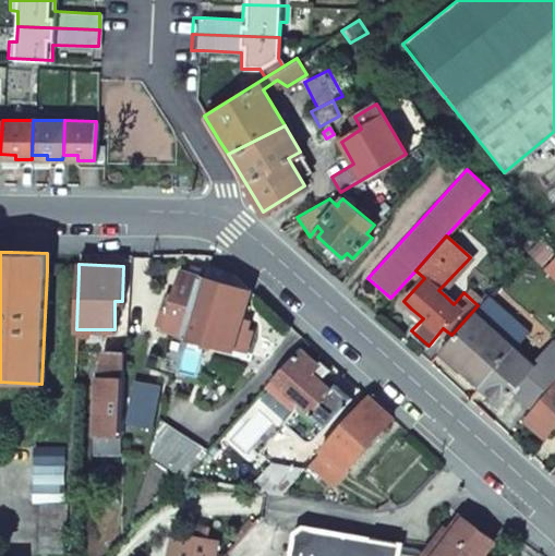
[(156,325),(164,327),(163,328),(184,335),(202,277),(197,274),(198,265),(191,264),(189,272),(176,269),(170,288),(175,290),(168,311),(160,309),(156,325)]
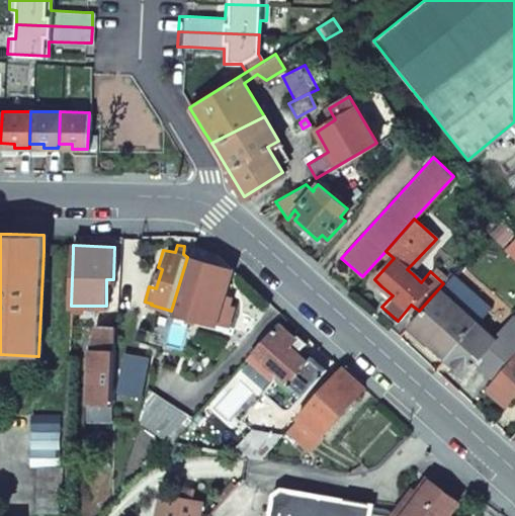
[(187,257),(171,311),(174,312),(172,319),(189,324),(191,317),(229,327),(235,307),(229,305),(232,296),(225,294),(232,269),(216,255),(191,245),(187,257)]
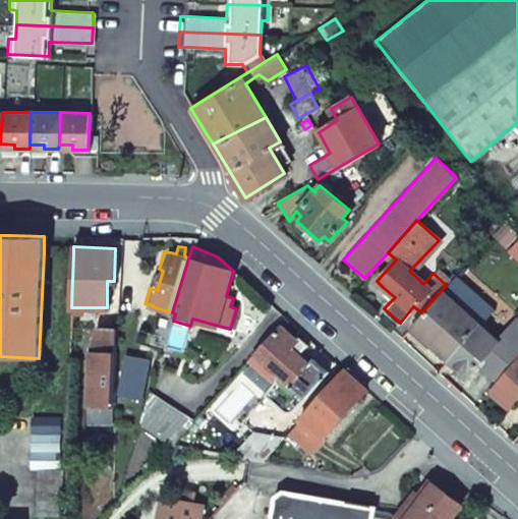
[(415,276),(419,271),(414,266),(409,271),(415,276)]
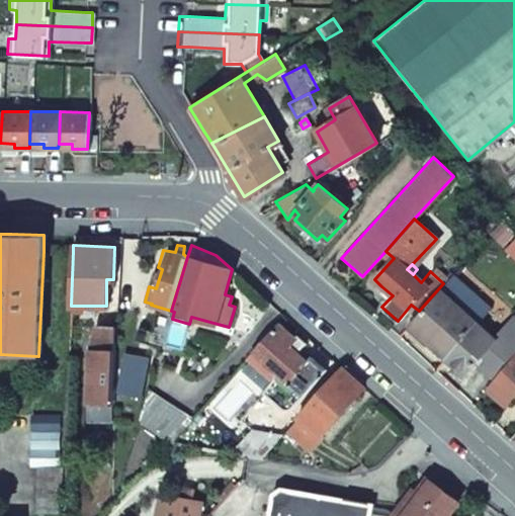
[(419,311),(408,324),(463,374),(474,361),(494,379),(514,354),(514,347),(504,338),(502,340),(498,344),(476,324),(480,320),(491,308),(451,273),(443,283),(419,311)]
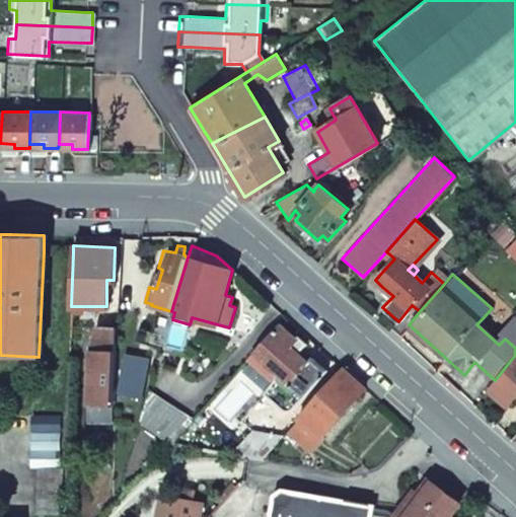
[(393,296),(382,287),(378,291),(389,300),(393,296)]
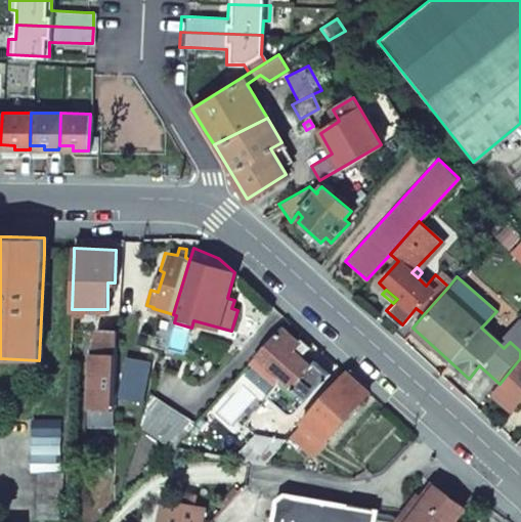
[(504,348),(508,344),(485,323),(481,328),(504,348)]
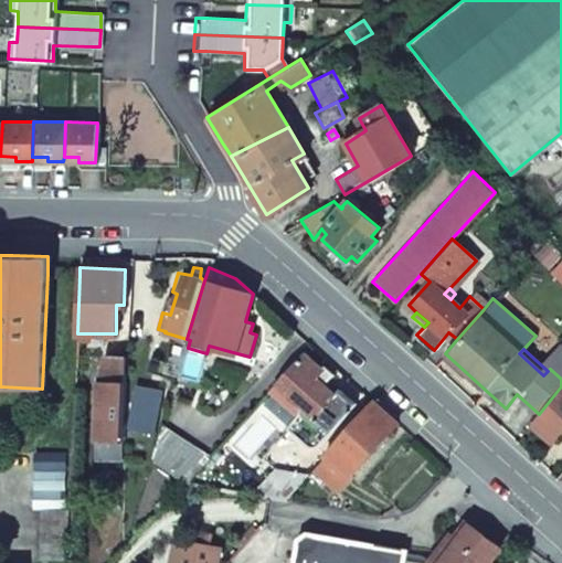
[(101,380),(98,441),(97,459),(123,459),(123,447),(126,356),(106,354),(101,380)]
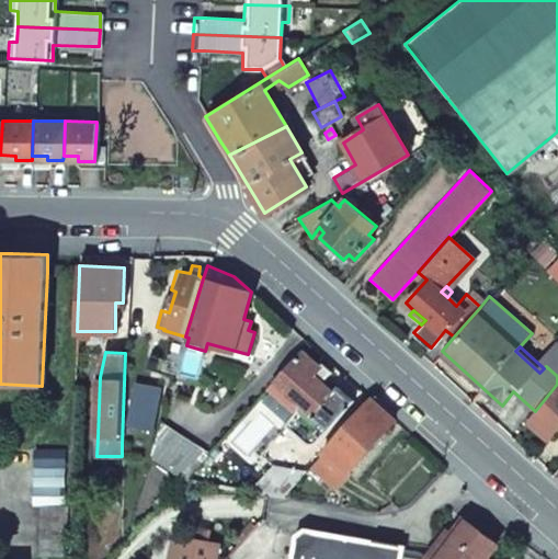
[(300,352),(274,380),(302,403),(328,426),(351,401),(337,387),(331,392),(311,375),(319,366),(300,352)]
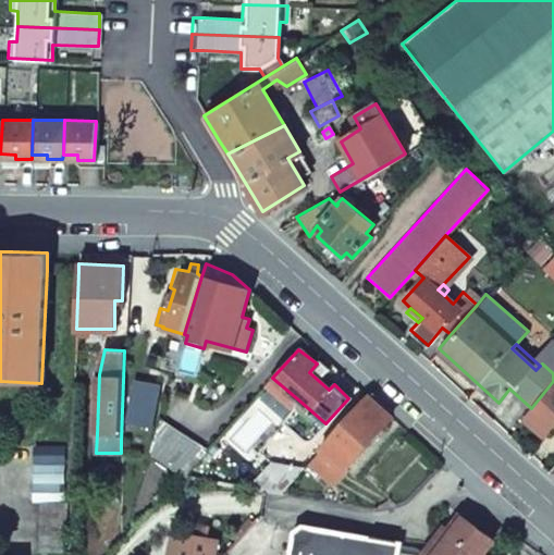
[(267,383),(294,407),(299,401),(272,378),(267,383)]
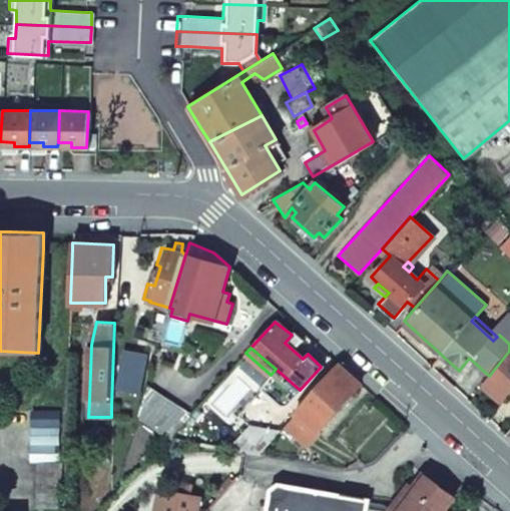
[(509,351),(489,376),(481,385),(498,400),(509,386),(509,351)]
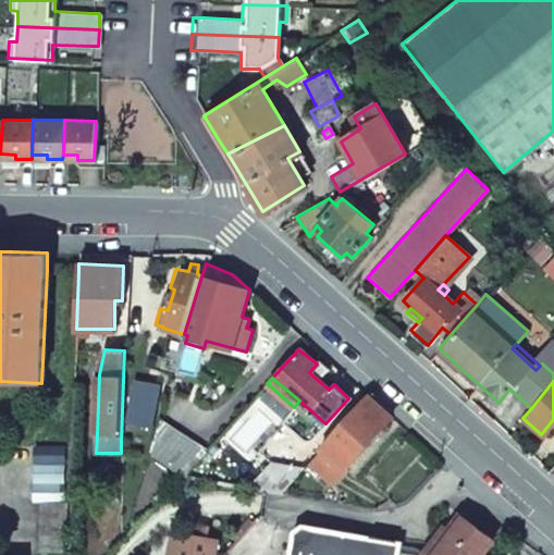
[(344,470),(390,416),(384,410),(365,394),(306,463),(331,485),(344,470)]
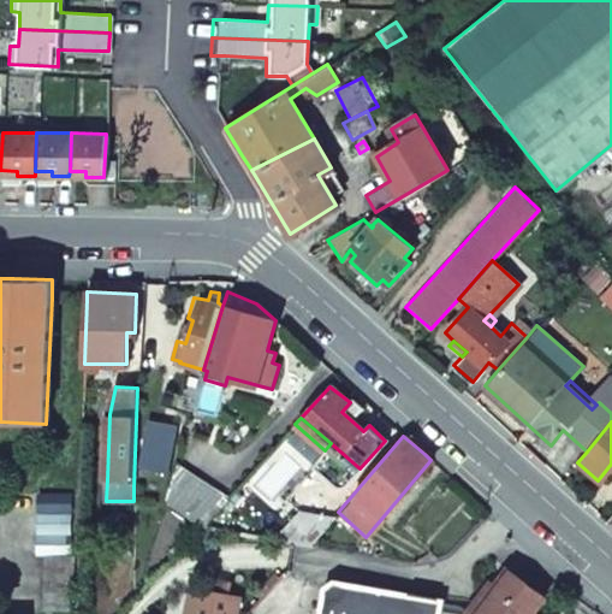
[(360,468),(331,443),(325,450),(312,466),(333,485),(338,486),(343,486),(345,485),(360,468)]
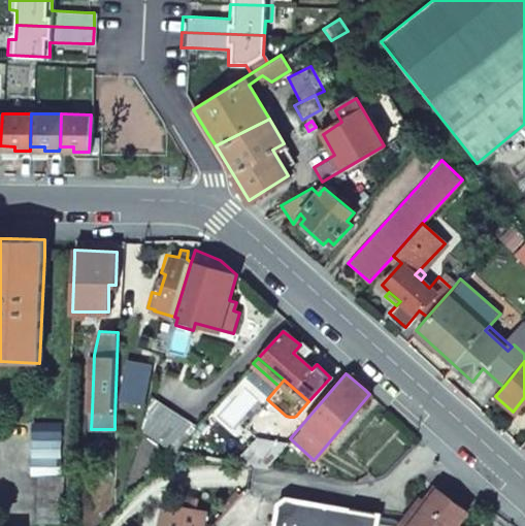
[(150,397),(141,426),(171,451),(194,427),(150,397)]
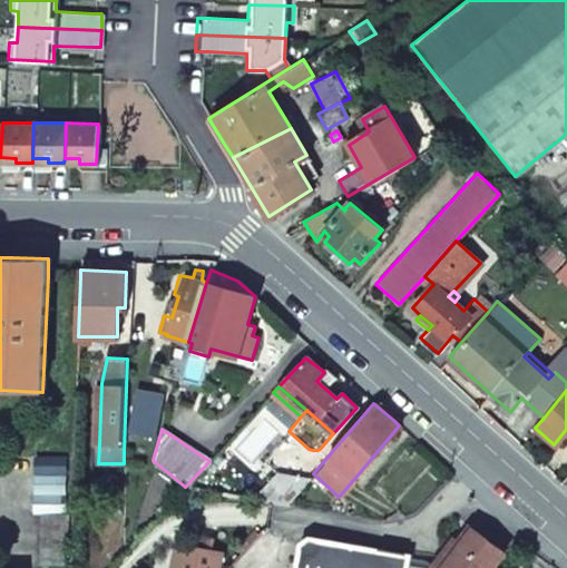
[(33,457),(33,511),(62,511),(65,457),(33,457)]
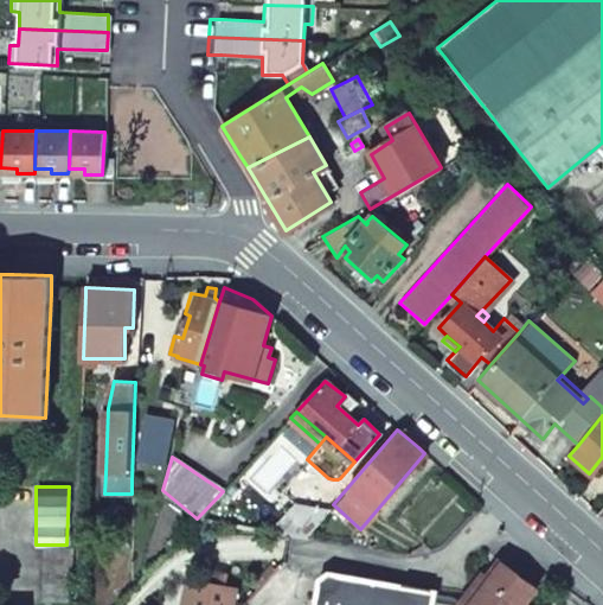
[(328,511),(292,504),(267,530),(306,537),(328,511)]
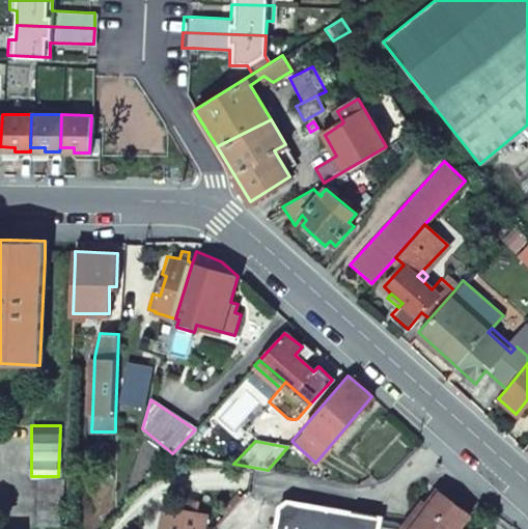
[(36,478),(35,525),(61,526),(63,478),(36,478)]
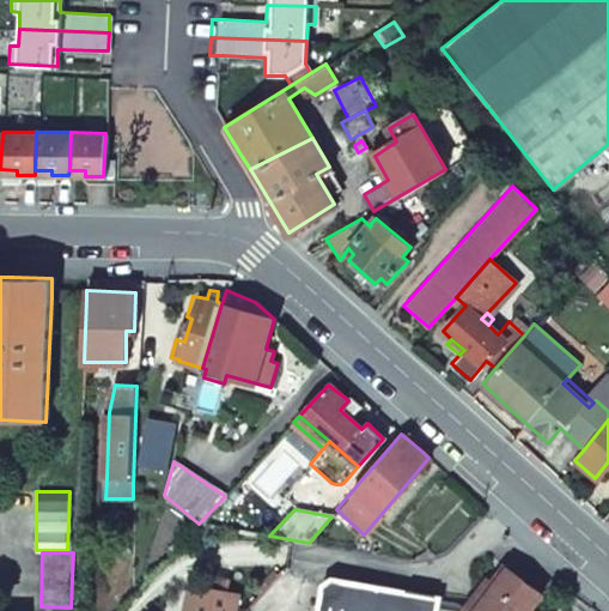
[(527,610),(530,608),(540,593),(503,566),(480,596),(475,592),(462,610),(439,605),(437,610),(527,610)]
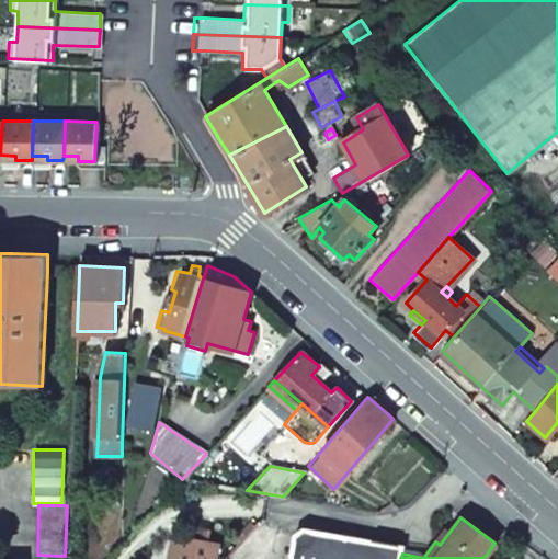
[(400,558),(402,554),(403,544),(304,527),(294,534),(288,558),(400,558)]
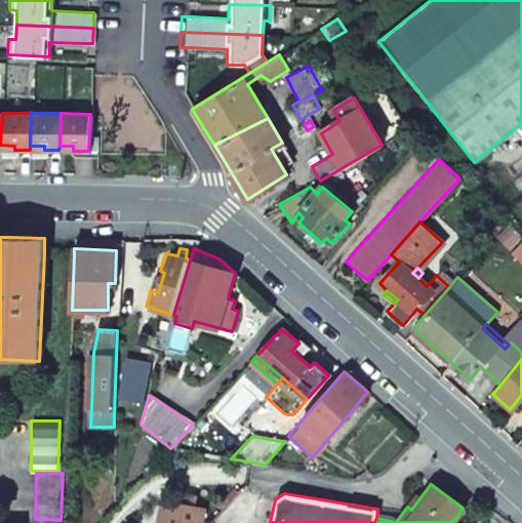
[(203,522),(206,508),(163,499),(158,522),(203,522)]
